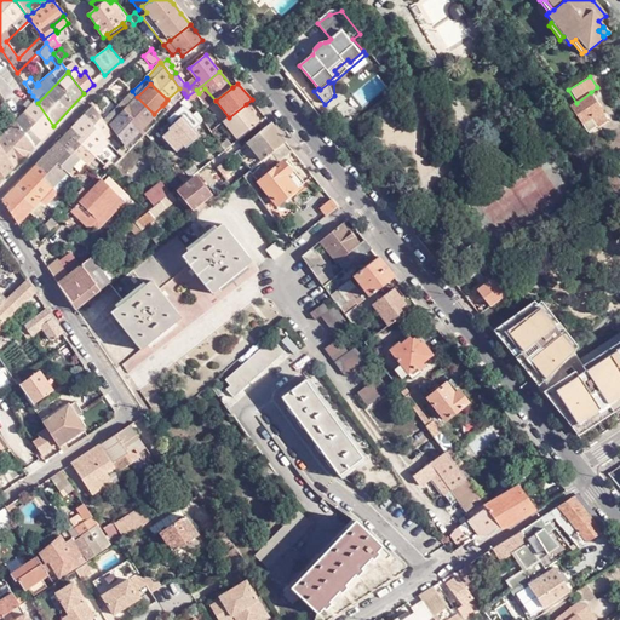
[(205,89),(199,93),(208,107),(210,105),(216,101),(205,89)]
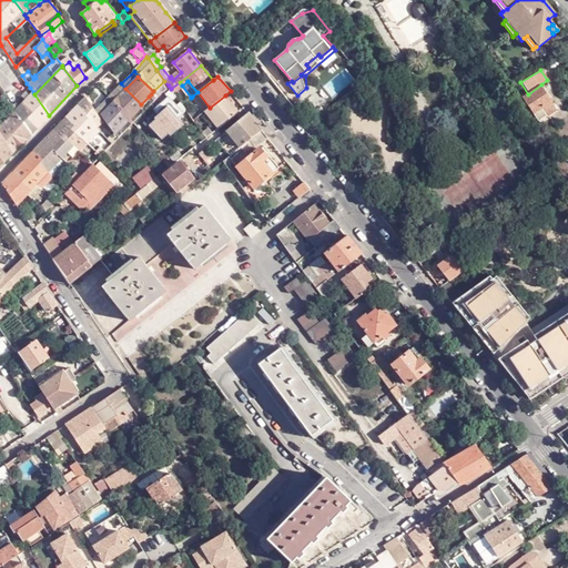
[(182,85),(180,82),(171,89),(172,91),(173,92),(182,85)]
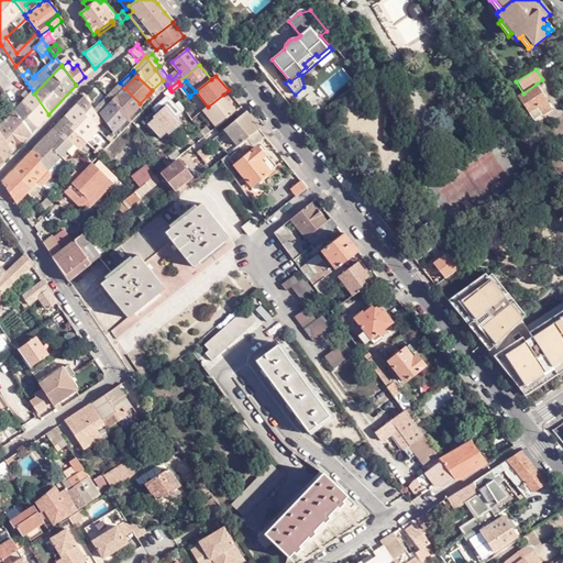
[(124,88),(120,83),(118,85),(122,89),(113,100),(112,100),(128,117),(129,116),(138,106),(140,103),(124,88)]
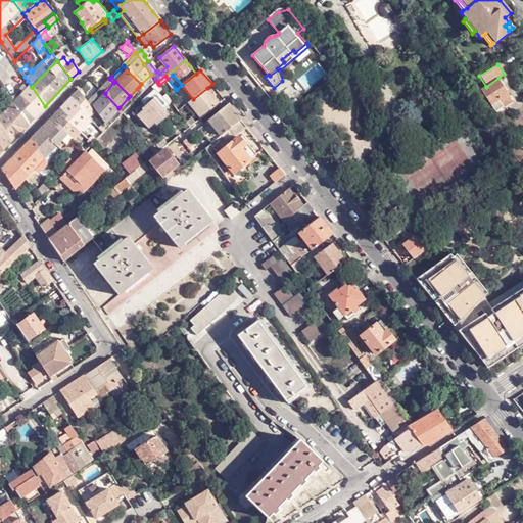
[(486,87),(480,90),(491,105),(500,99),(508,93),(509,92),(498,78),(486,87)]
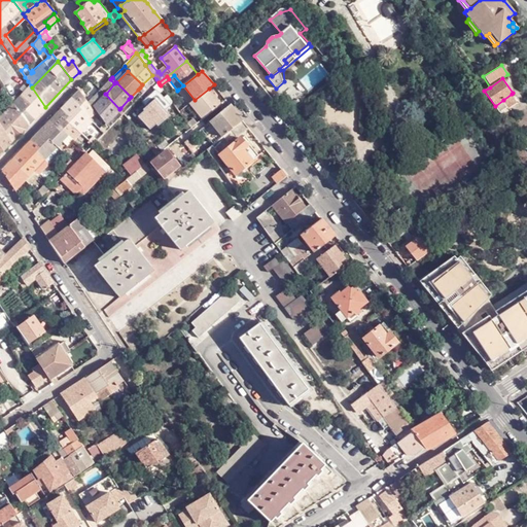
[(114,83),(110,79),(101,89),(106,94),(114,83)]
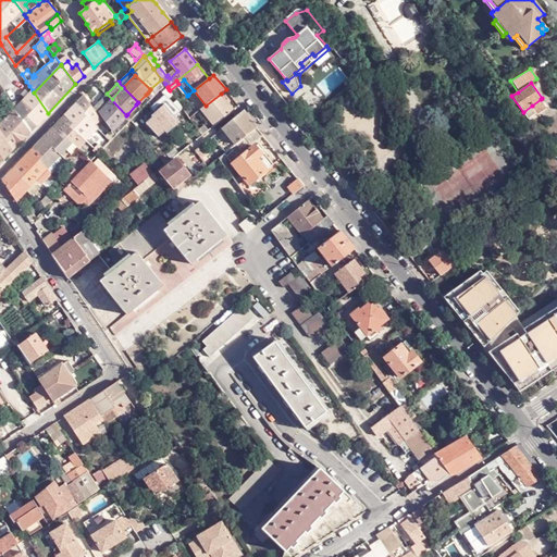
[(23,101),(38,123),(48,113),(34,93),(33,90),(23,101)]
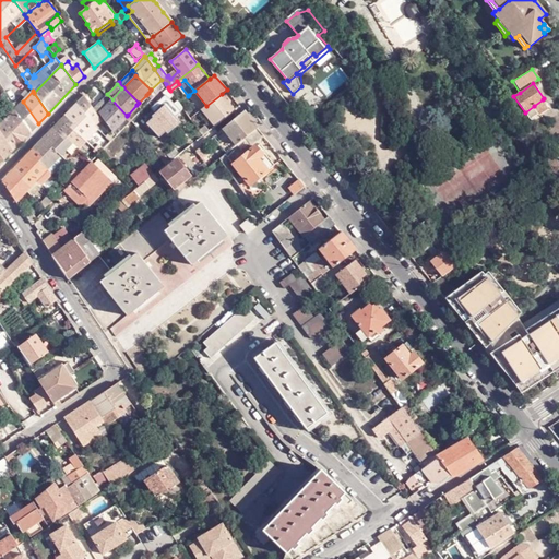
[(98,113),(111,99),(113,99),(107,94),(94,108),(98,113)]
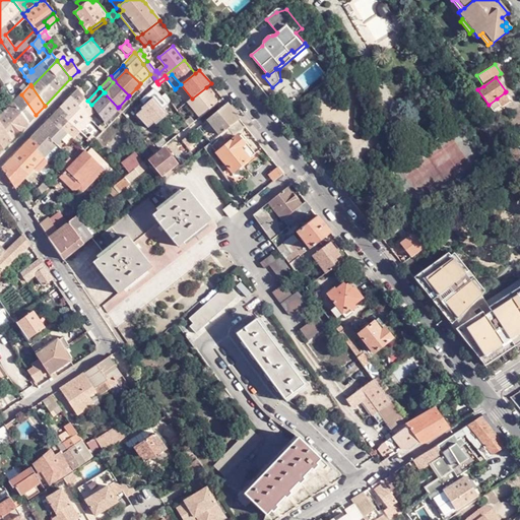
[(218,103),(206,87),(192,99),(188,102),(200,117),(218,103)]
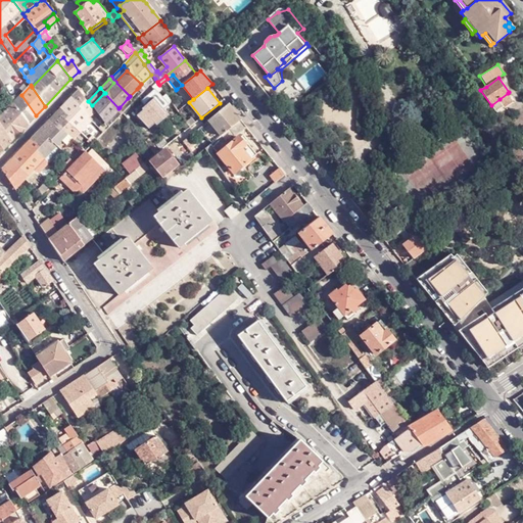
[(79,89),(78,90),(72,96),(85,115),(91,109),(79,89)]
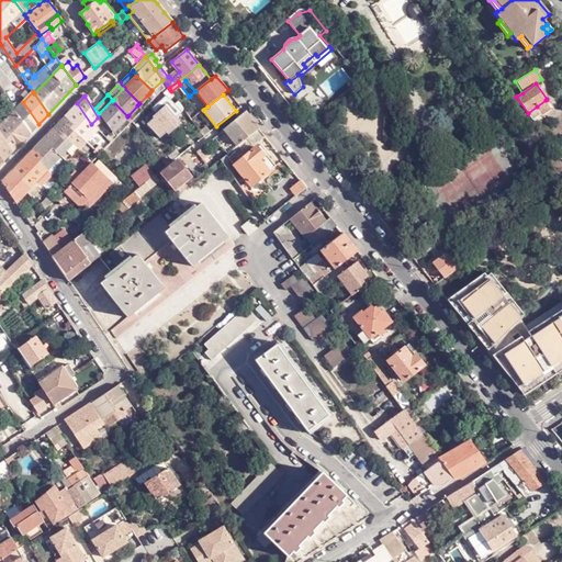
[(172,121),(181,112),(167,96),(152,109),(157,115),(147,124),(159,138),(176,124),(172,121)]
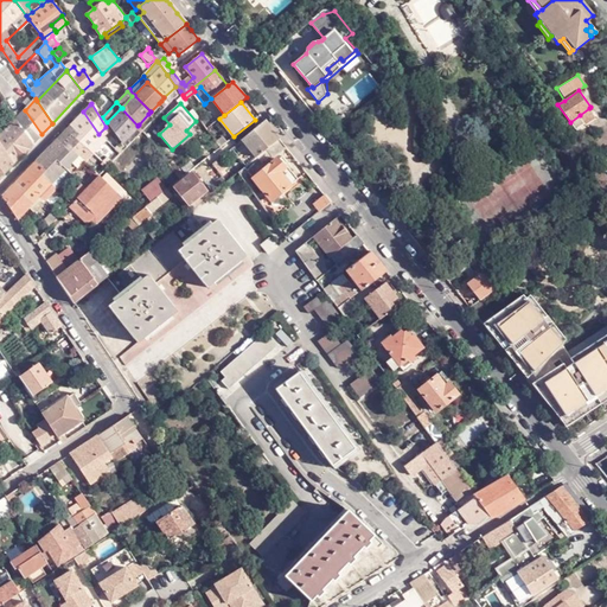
[(133,129),(135,128),(138,126),(121,108),(107,122),(121,142),(122,141),(126,138),(133,129)]
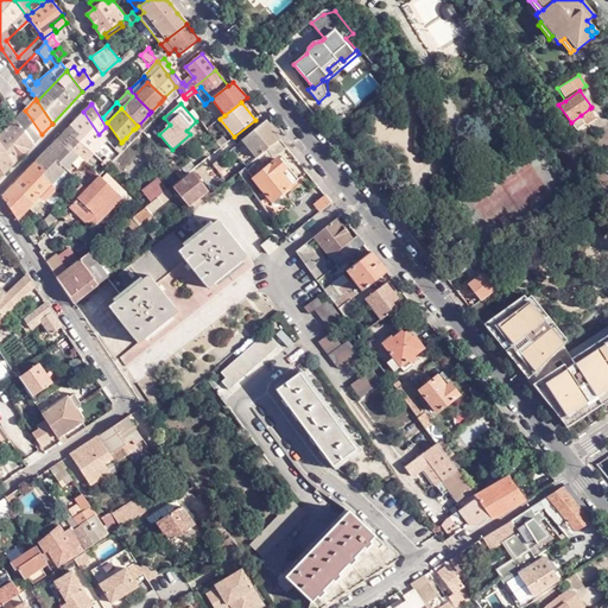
[(590,108),(581,115),(587,122),(596,115),(590,108)]
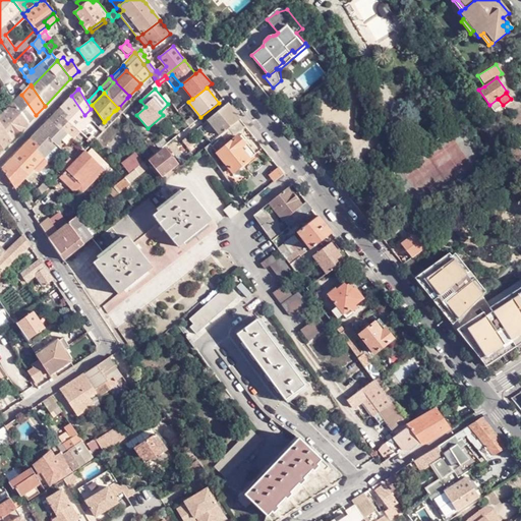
[(14,102),(29,123),(36,115),(21,95),(14,102)]
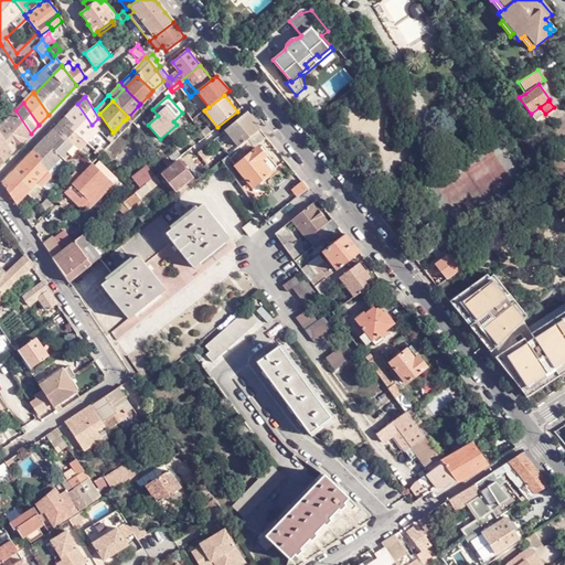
[(92,125),(77,104),(65,117),(74,126),(72,129),(80,137),(81,137),(92,125)]
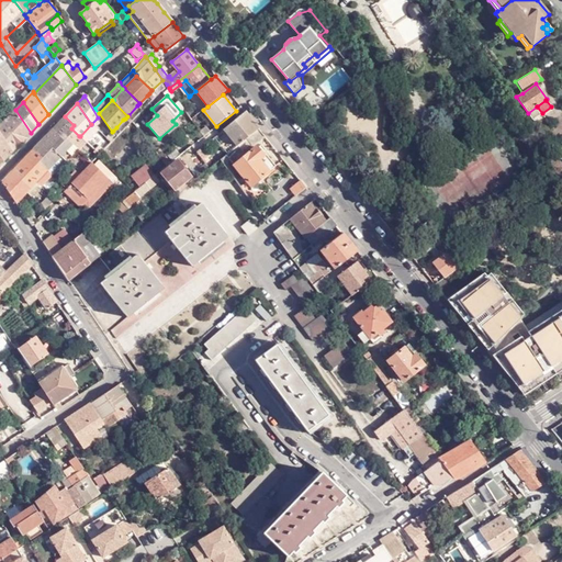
[(528,113),(532,120),(542,113),(537,107),(528,113)]
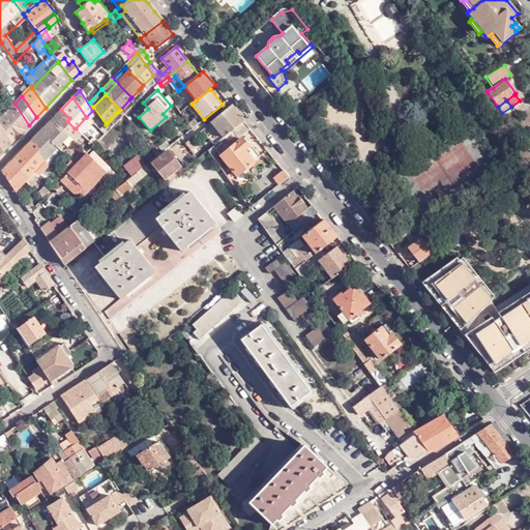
[(186,102),(185,101),(177,108),(180,112),(188,106),(186,102)]
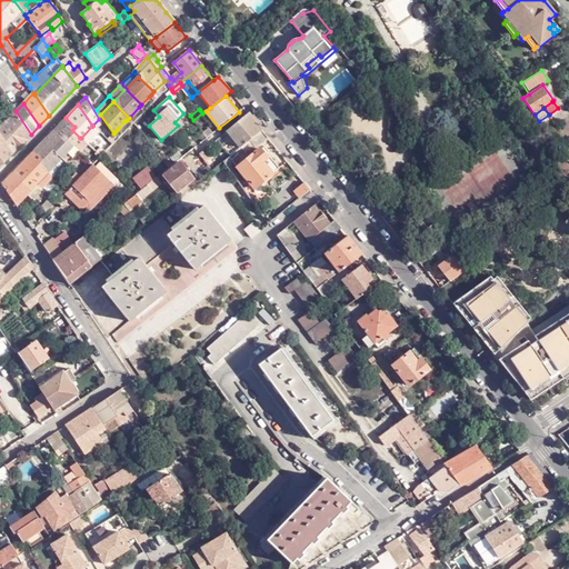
[(0,136),(12,153),(31,135),(16,111),(0,127),(0,136)]
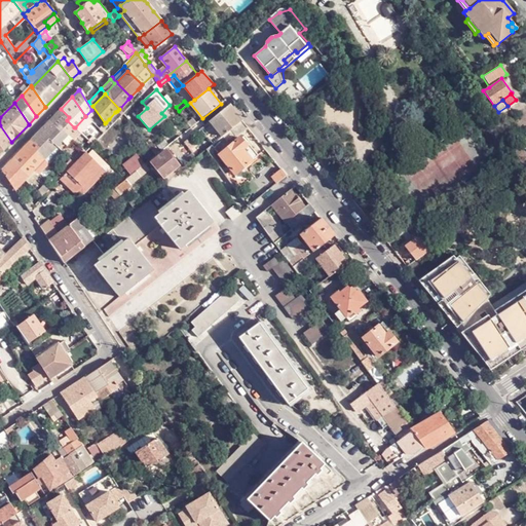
[(242,121),(230,106),(210,121),(220,135),(216,138),(218,141),(231,129),(242,121)]
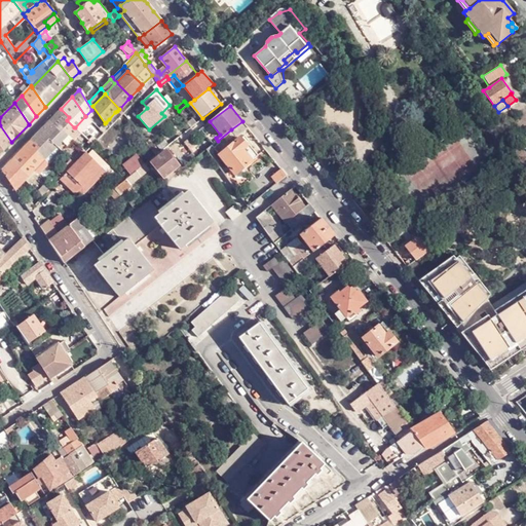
[(69,117),(61,109),(49,121),(57,129),(60,126),(68,135),(74,127),(67,120),(69,117)]
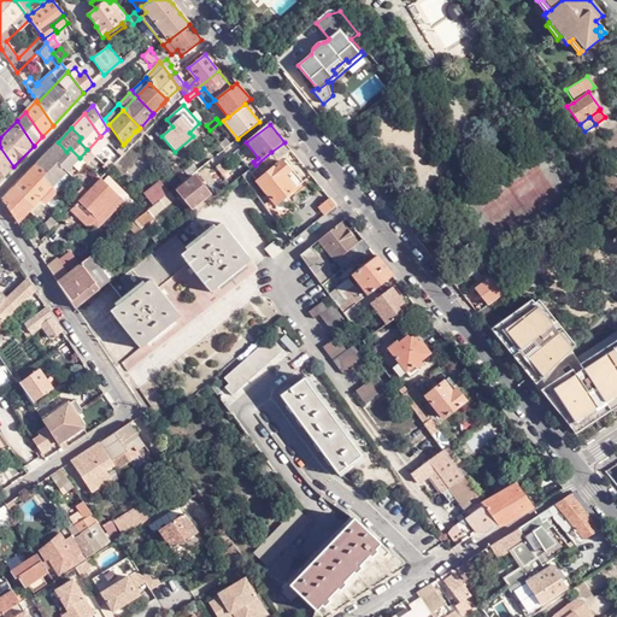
[(224,150),(231,144),(227,139),(219,144),(224,150)]
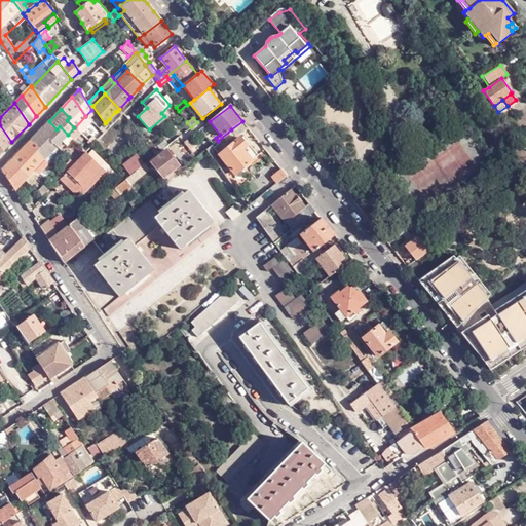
[(57,129),(49,121),(43,127),(51,136),(49,140),(57,147),(68,135),(60,126),(57,129)]
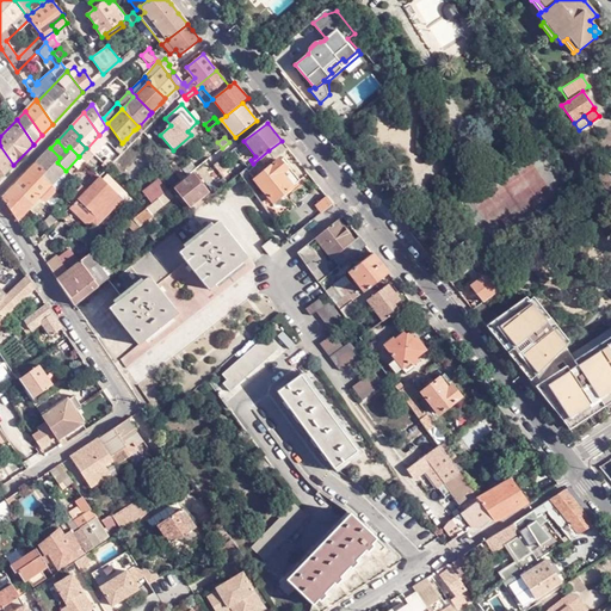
[(255,156),(244,141),(234,149),(242,160),(242,161),(251,160),(255,156)]
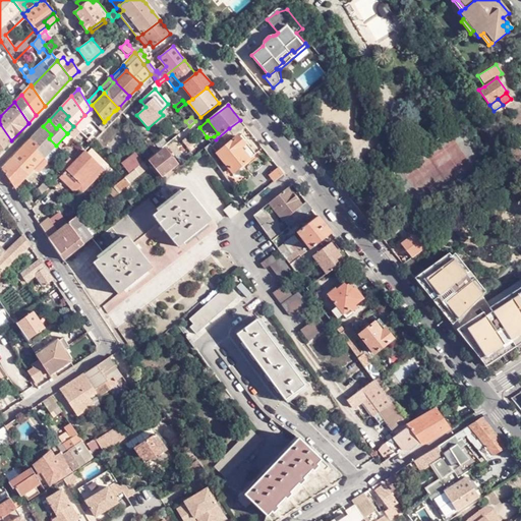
[(245,126),(240,120),(229,128),(234,135),(245,126)]
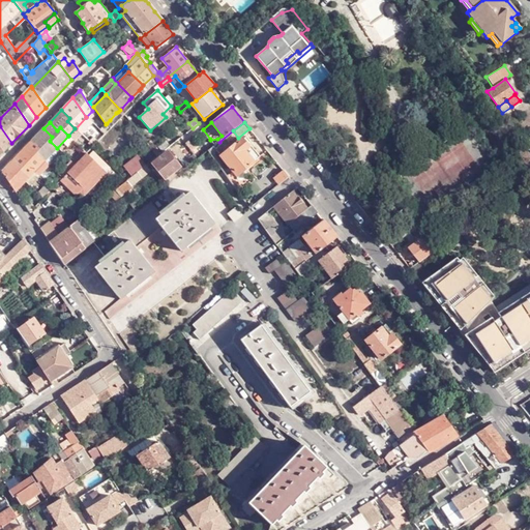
[(0,154),(11,143),(0,126),(0,154)]
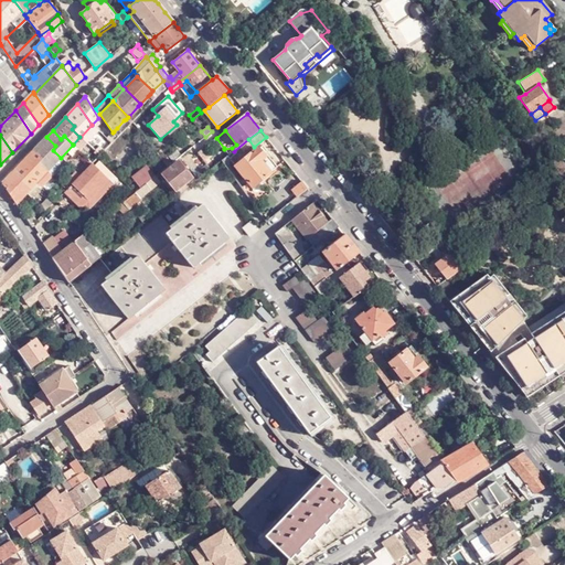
[(48,171),(61,158),(53,150),(55,146),(46,137),(34,148),(44,158),(39,163),(48,172),(48,171)]
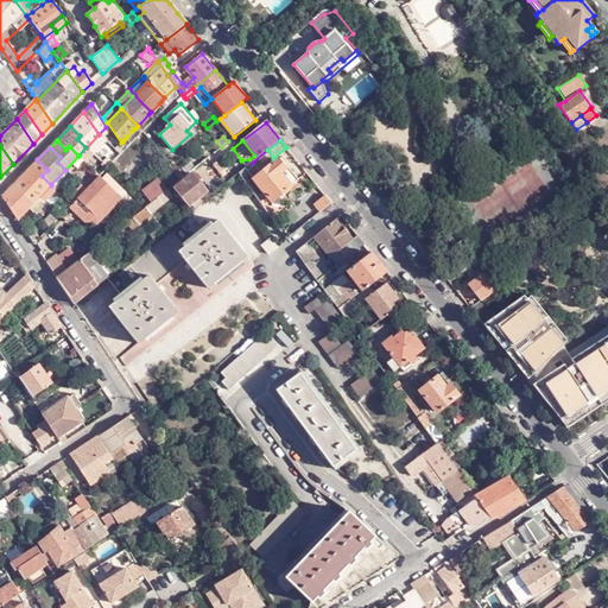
[(93,153),(87,147),(86,147),(78,156),(86,162),(93,153)]
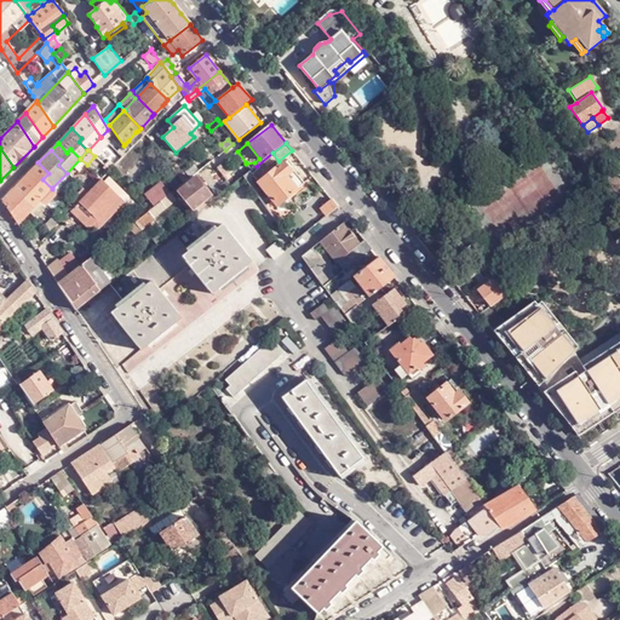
[(110,170),(122,158),(118,151),(116,150),(103,164),(104,165),(110,170)]
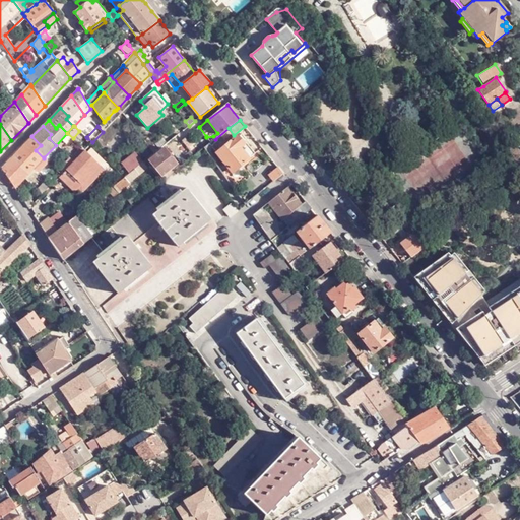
[(41,145),(31,136),(25,144),(34,152),(26,159),(35,168),(44,158),(36,150),(41,145)]
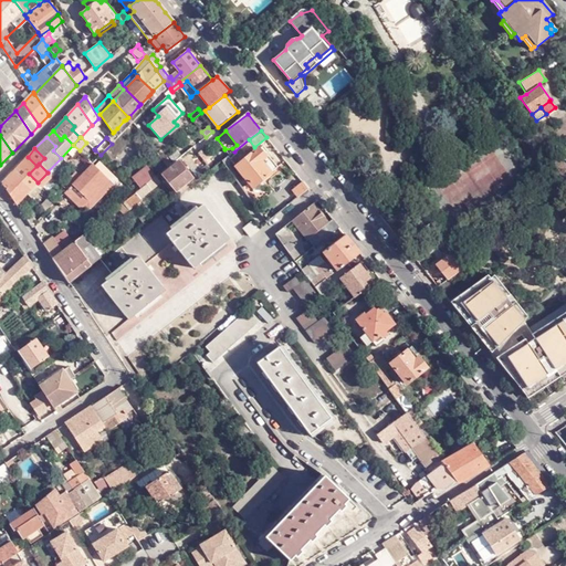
[(232,148),(224,149),(224,150),(218,156),(222,160),(228,156),(234,152),(232,148)]
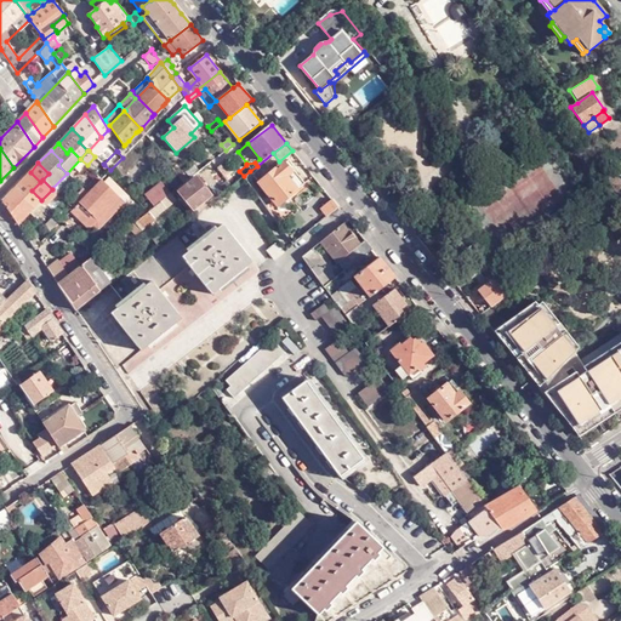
[(250,171),(244,176),(271,212),(302,186),(298,181),(297,178),(294,176),(291,172),(289,169),(286,166),(283,163),(258,182),(250,171)]
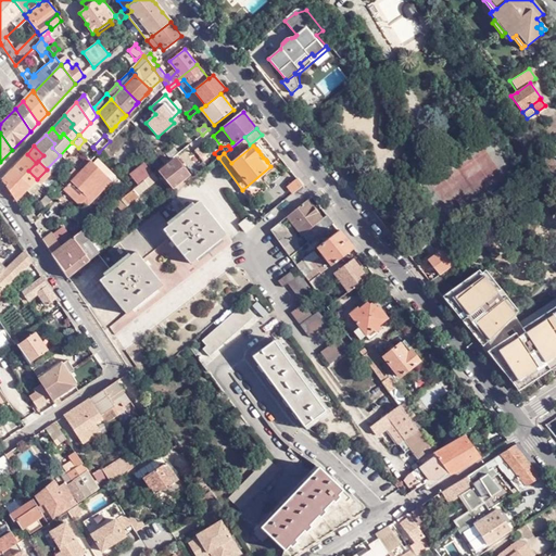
[(98,154),(99,152),(93,148),(86,155),(91,161),(98,154)]
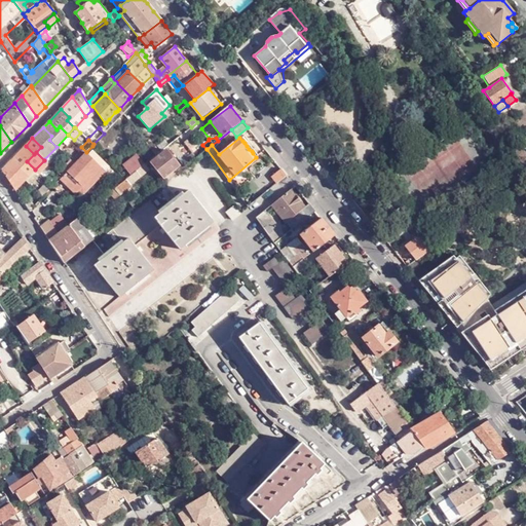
[(34,154),(26,146),(14,157),(23,166),(21,168),(29,176),(34,171),(35,170),(27,161),(34,154)]
